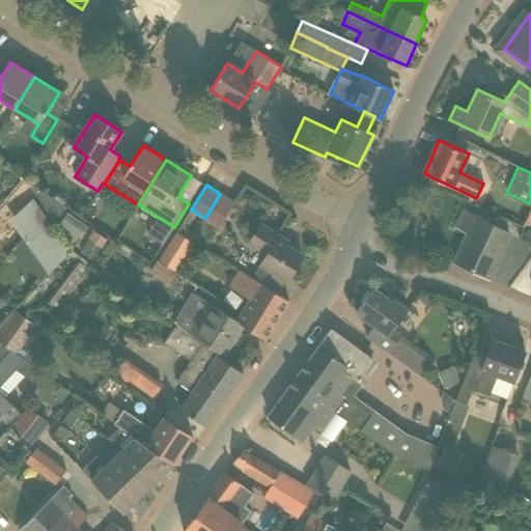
[(34,189),(55,225),(66,207),(36,186),(34,189)]
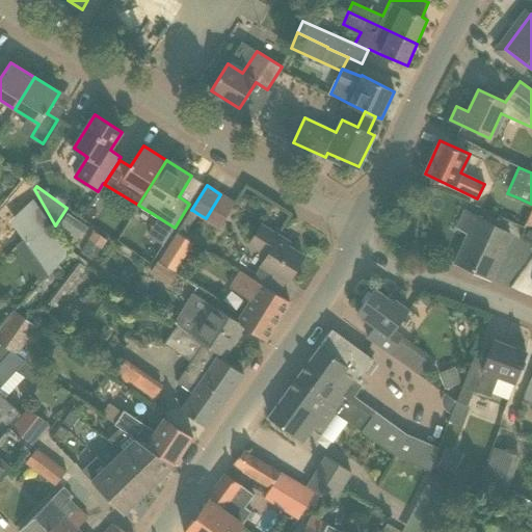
[(219,228),(235,203),(220,194),(206,218),(219,228)]
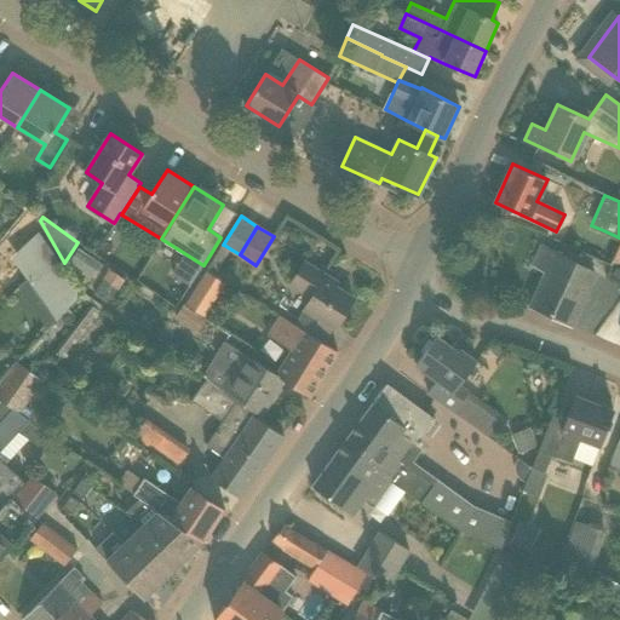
[(40,233),(12,258),(28,281),(56,321),(68,309),(69,309),(82,294),(55,253),(40,233)]
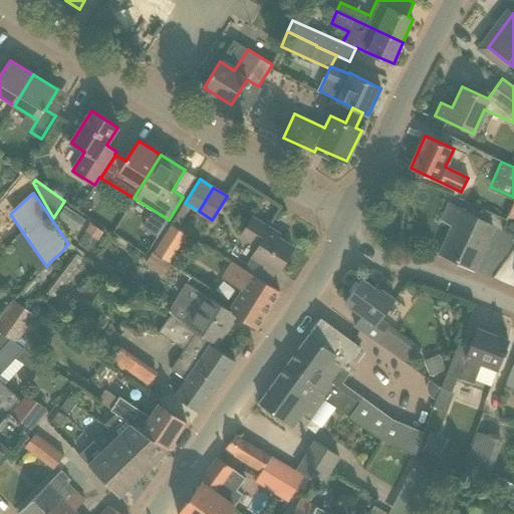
[(192,207),(186,203),(172,224),(179,228),(192,207)]
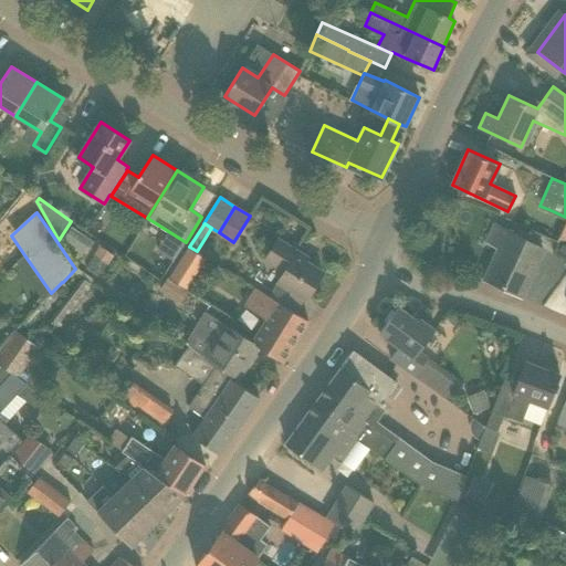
[(501,249),(485,280),(520,296),(542,249),(495,224),(488,242),(501,249)]
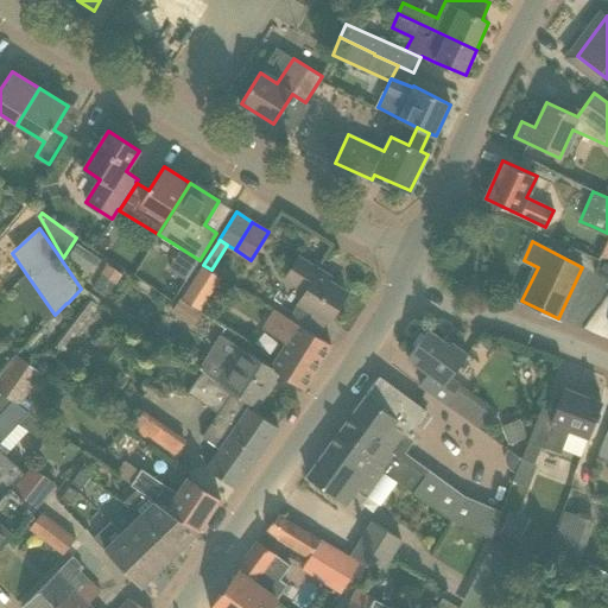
[(304,292),(289,318),(317,336),(327,320),(329,321),(347,293),(318,274),(321,271),(298,258),(284,280),(304,292)]
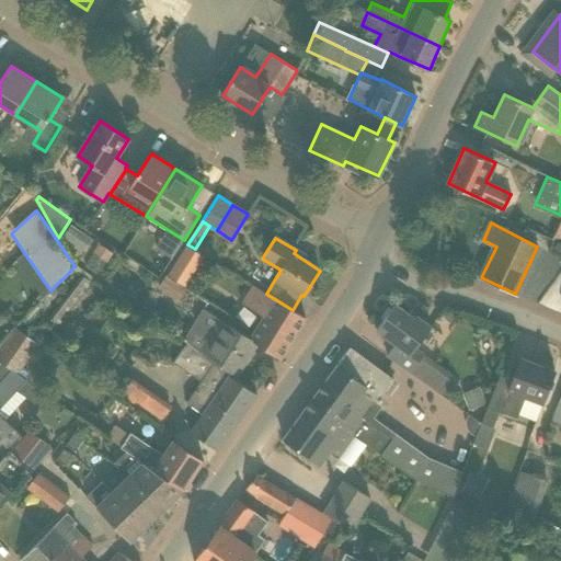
[(99,243),(93,253),(106,262),(113,252),(99,243)]
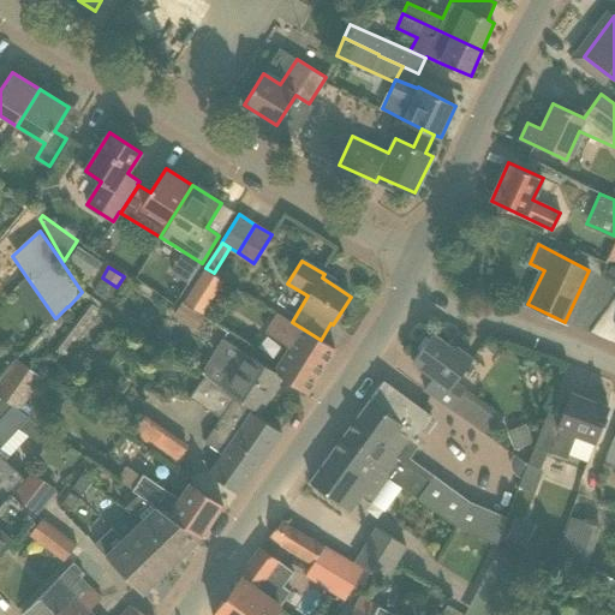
[(206,268),(191,292),(206,300),(220,278),(214,273),(206,268)]
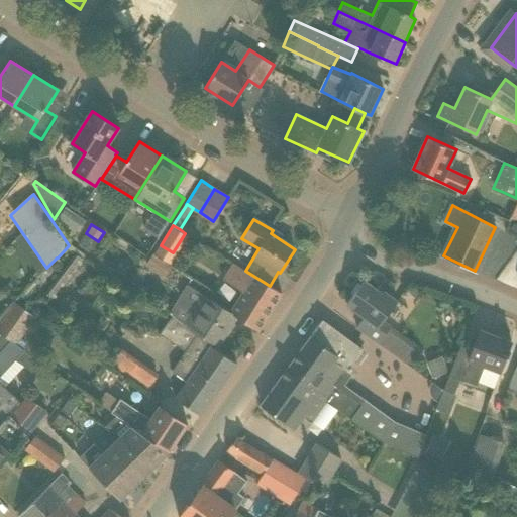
[(498,252),(504,253),(503,257),(515,261),(516,249),(516,229),(503,227),(498,252)]
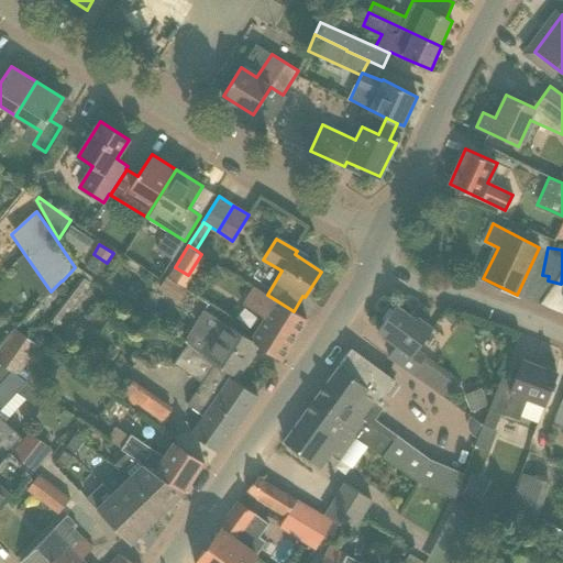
[(57,326),(90,283),(83,276),(50,319),(57,326)]
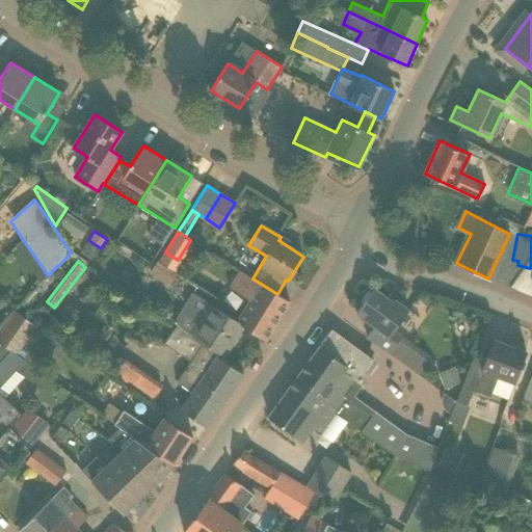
[(178,273),(171,270),(159,262),(158,261),(151,273),(169,286),(178,273)]
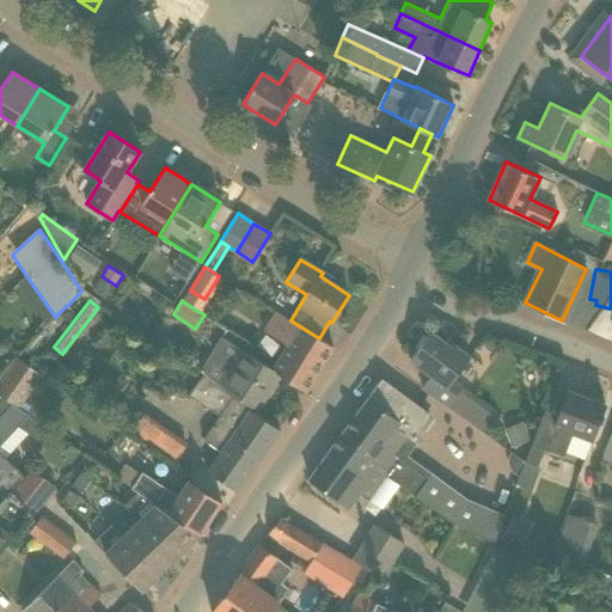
[(40,332),(23,352),(30,356),(36,350),(38,352),(53,336),(51,335),(74,312),(68,305),(67,305),(55,317),(40,332)]
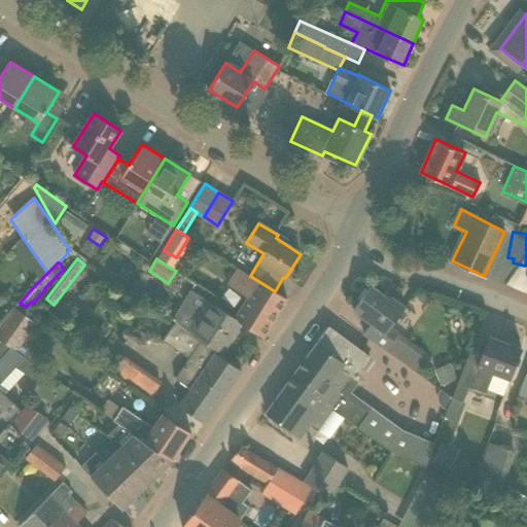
[(275,291),(250,276),(237,268),(226,284),(232,287),(248,297),(235,318),(235,319),(241,323),(264,338),(287,299),(275,291)]
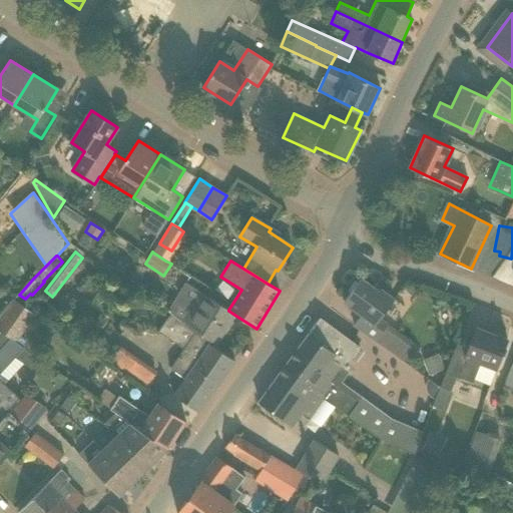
[(380,318),(394,299),(382,290),(380,292),(362,278),(344,302),(362,315),(354,326),(375,341),(388,324),(380,318)]
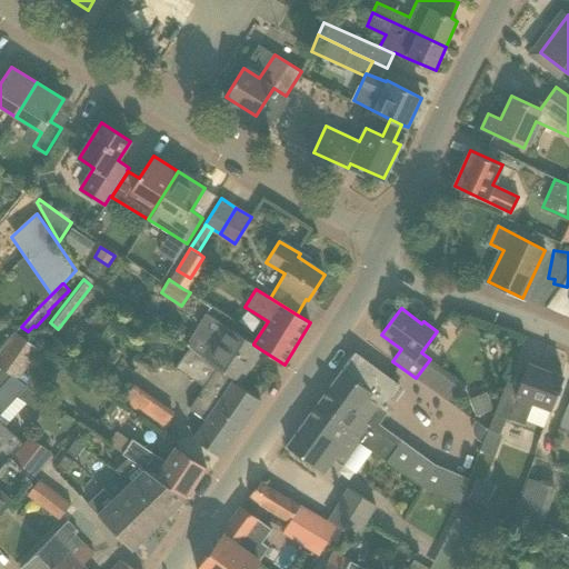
[(253,345),(253,343),(206,312),(185,347),(189,349),(188,350),(238,386),(238,385),(260,349),(253,345)]
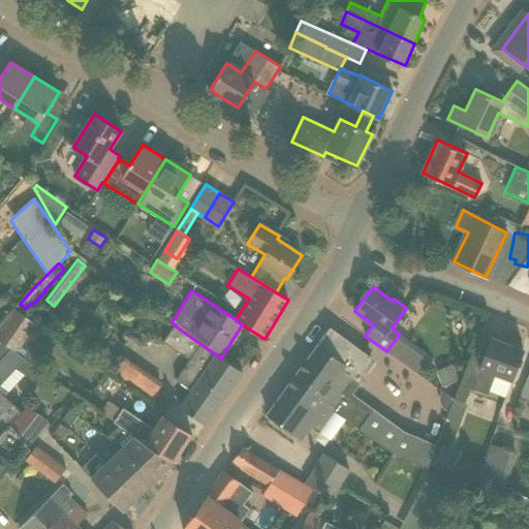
[(168,317),(172,311),(165,308),(162,313),(168,317)]
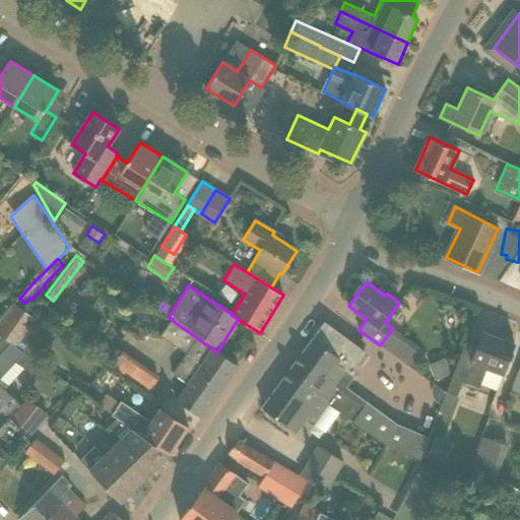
[(160,336),(188,354),(174,374),(188,384),(177,400),(202,417),(238,366),(217,351),(217,352),(172,320),(160,336)]
